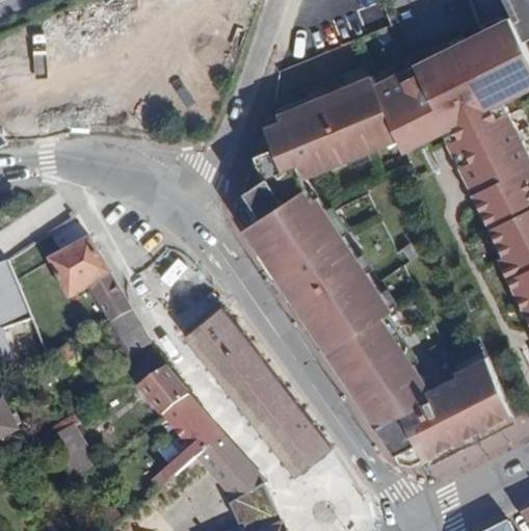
[(326,0),(340,29),(384,10),(378,0),(326,0)]
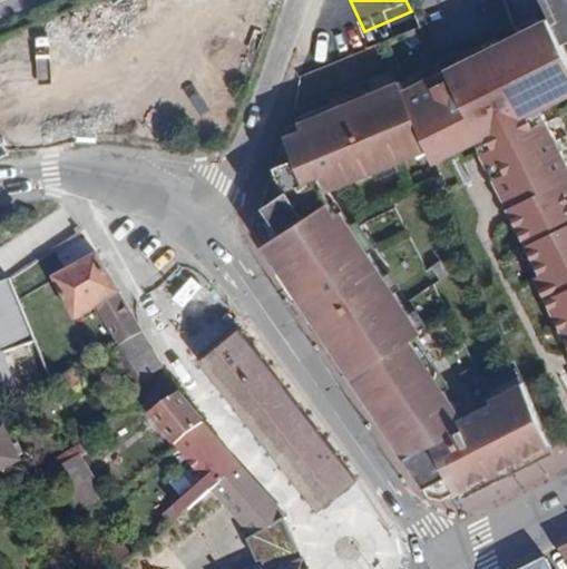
[(536,0),(545,18),(556,40),(566,33),(566,0),(536,0)]
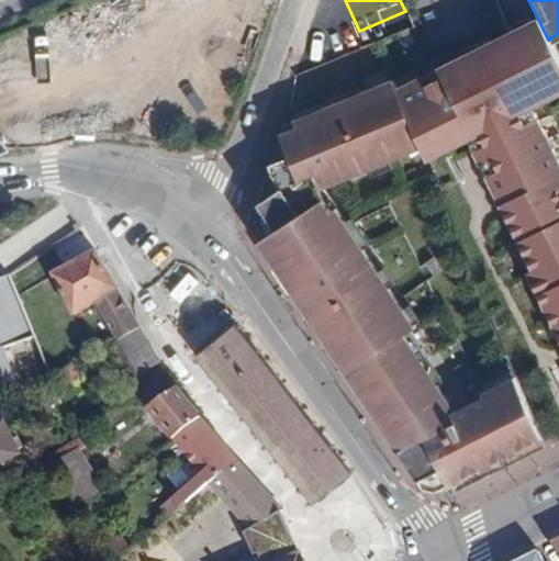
[(537,18),(394,88),(415,139),(418,146),(461,127),(465,134),(521,269),(516,270),(558,355),(558,166),(528,104),(558,89),(558,62),(548,40),(537,18)]
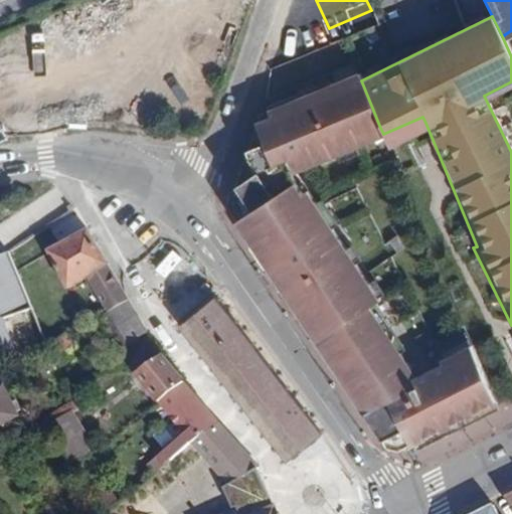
[(354,138),(380,128),(361,80),(358,72),(332,83),(316,90),(315,87),(266,106),(270,116),(254,122),(263,143),(257,145),(265,167),(254,173),(232,185),(236,191),(226,198),(235,214),(232,215),(276,281),(279,279),(318,338),(314,340),(362,414),(369,410),(384,437),(400,430),(406,442),(422,434),(427,440),(503,400),(466,329),(422,355),(383,298),(367,273),(318,199),(314,201),(293,171),(298,169),(357,146),(354,138)]
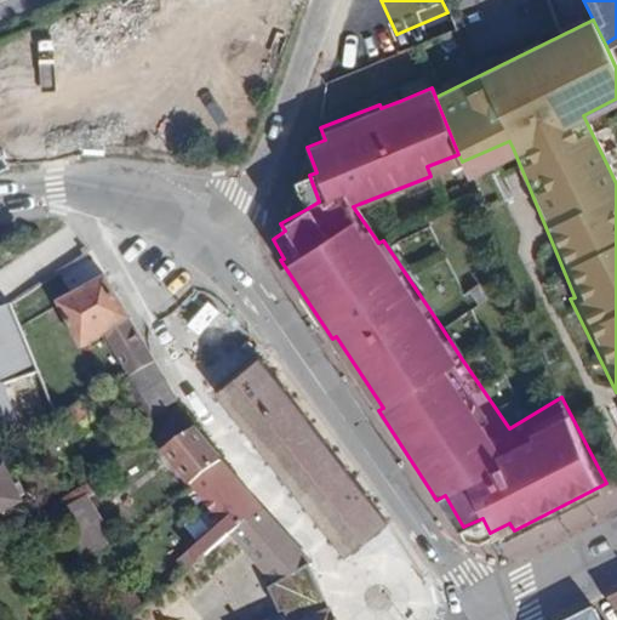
[(509,141),(462,161),(464,168),(513,148),(509,141)]
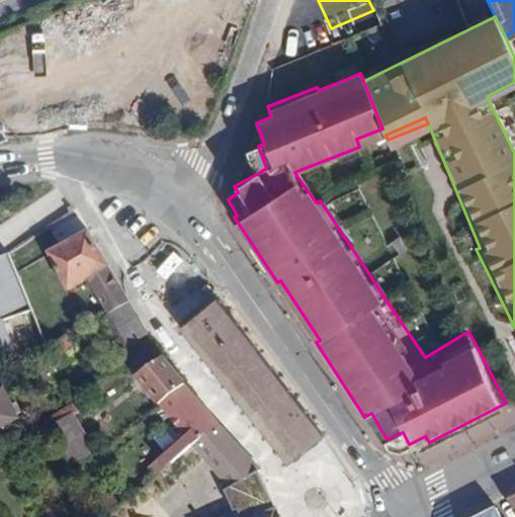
[(256,174),(266,168),(258,146),(246,151),(256,174)]
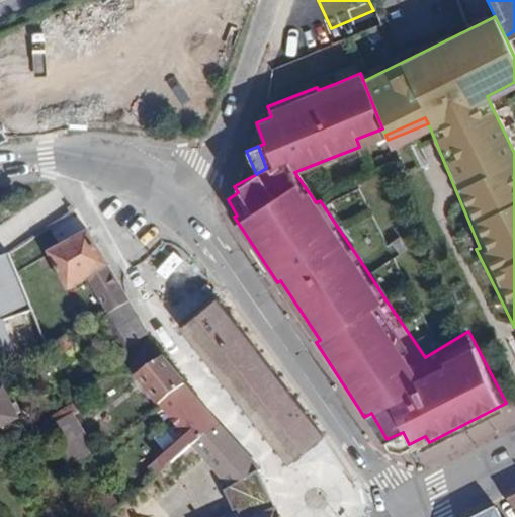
[(86,280),(105,314),(126,303),(86,234),(19,269),(39,307),(46,317),(73,306),(66,292),(86,280)]
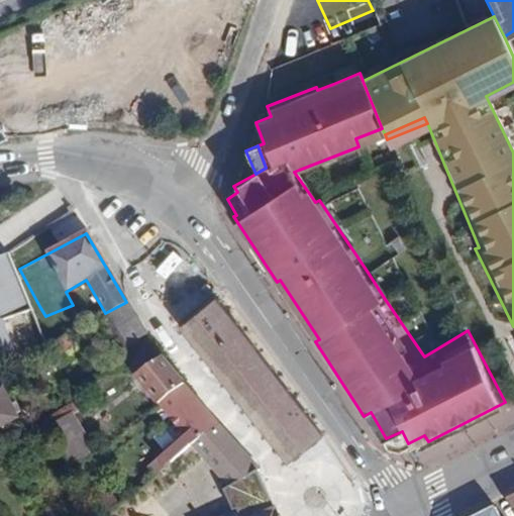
[(0,368),(15,362),(2,327),(32,317),(9,261),(0,263),(0,368)]
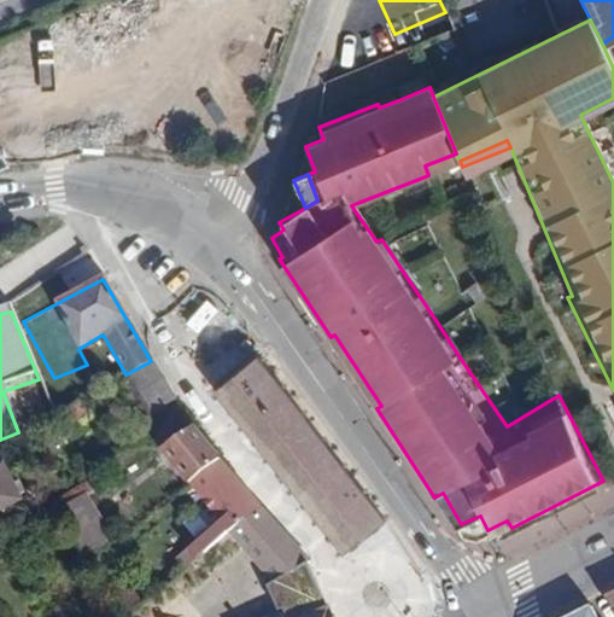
[(256,359),(212,394),(340,556),(384,522),(256,359)]
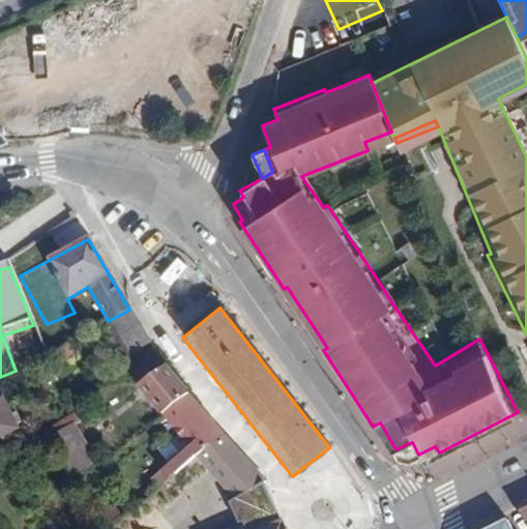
[(129,310),(108,321),(98,326),(119,359),(148,343),(129,310)]
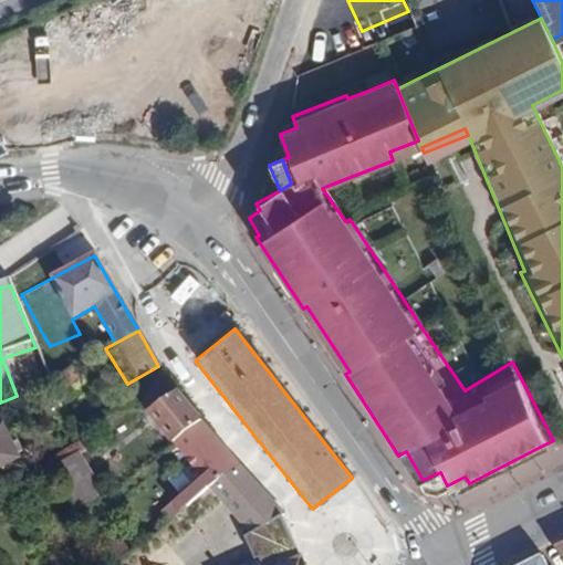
[(53,387),(76,375),(73,365),(48,378),(53,387)]
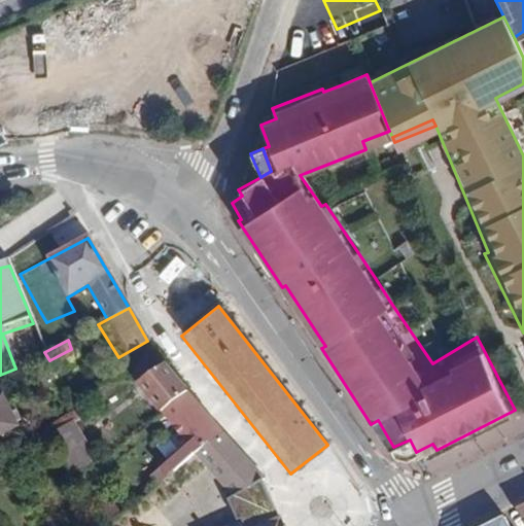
[(163,468),(169,475),(195,453),(218,432),(162,365),(137,383),(186,442),(161,465),(163,468)]
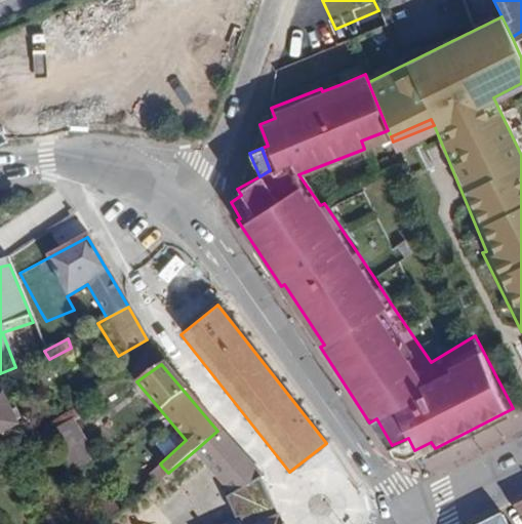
[(0,432),(16,424),(1,395),(0,395),(0,432)]
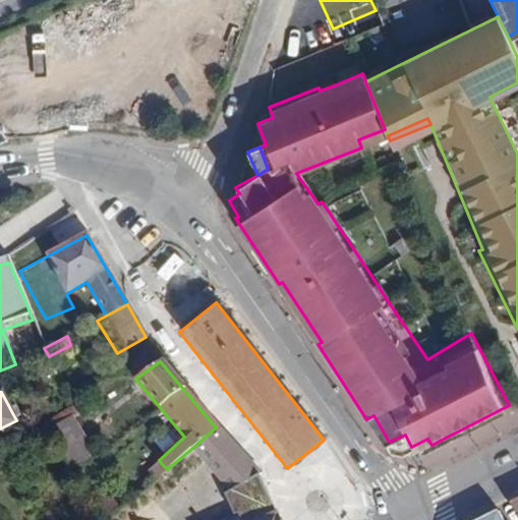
[(42,422),(44,429),(69,416),(79,410),(76,404),(42,422)]
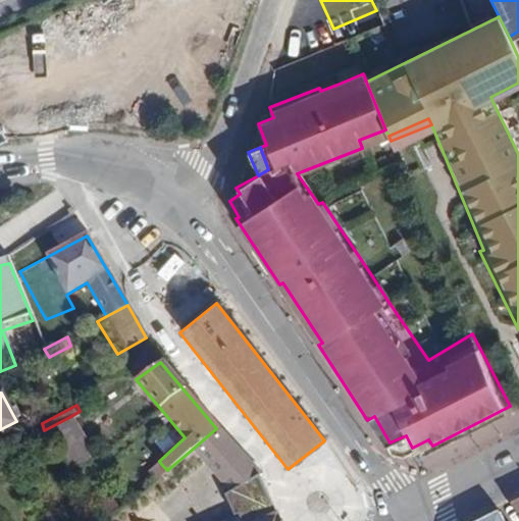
[(92,457),(69,417),(44,430),(57,452),(68,470),(92,457)]
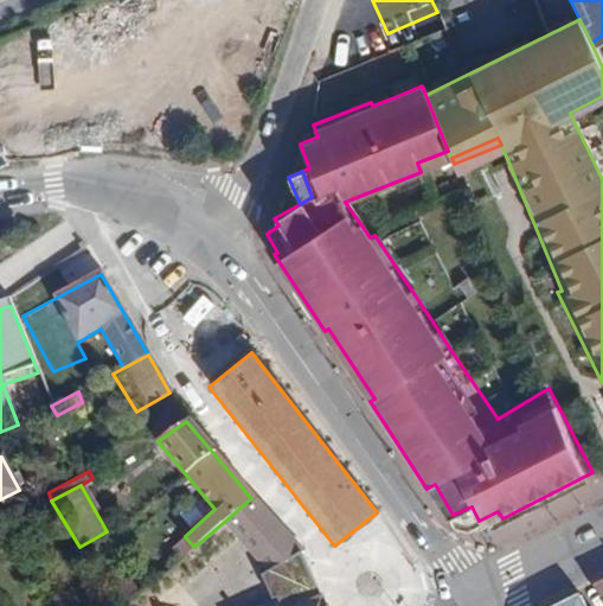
[(251,498),(224,522),(267,572),(276,567),(283,582),(294,576),(295,580),(308,574),(300,555),(251,498)]
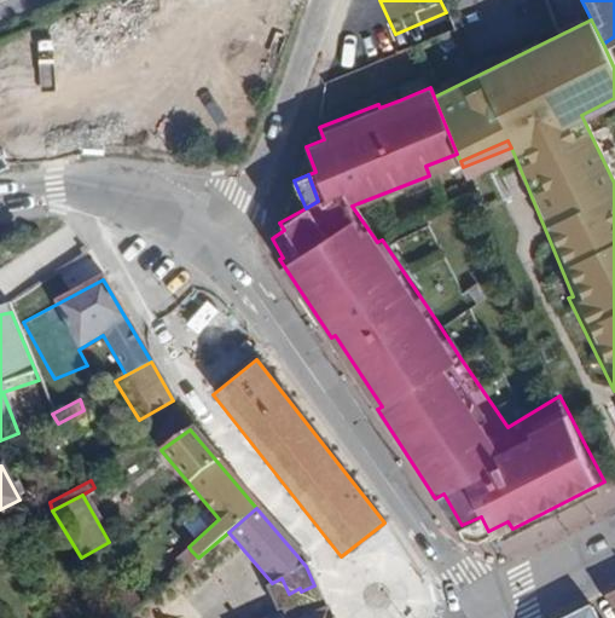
[(68,536),(52,510),(44,517),(58,541),(68,536)]
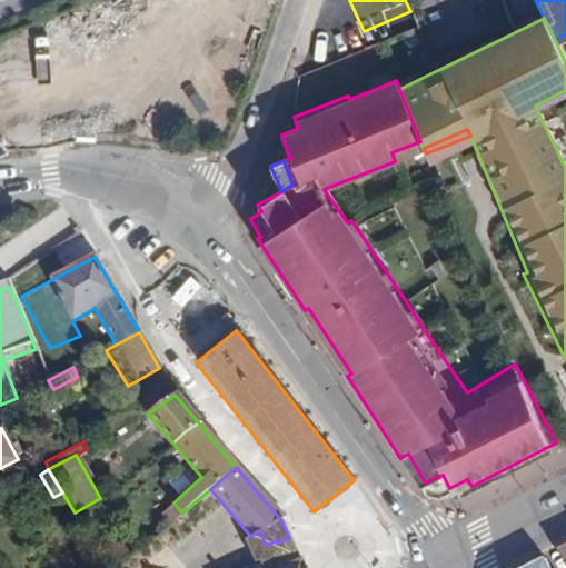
[(176,506),(167,514),(172,521),(182,512),(176,506)]
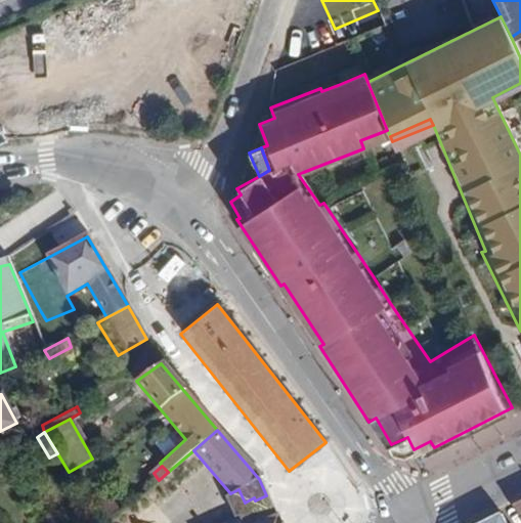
[(506,522),(500,513),(478,522),(506,522)]
